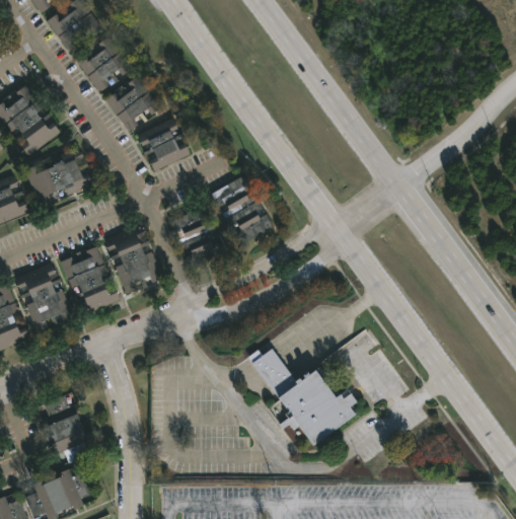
[(60,0),(61,1),(58,3),(55,0),(47,0),(52,5),(43,12),(32,0),(60,0)]
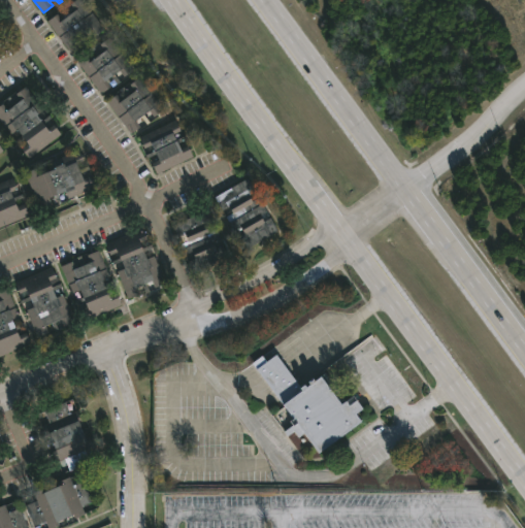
[(73,0),(84,0),(105,28),(95,36),(90,29),(86,33),(92,41),(89,43),(81,34),(76,39),(81,45),(72,53),(47,20),(57,12),(62,19),(73,9),(69,4),(73,0)]
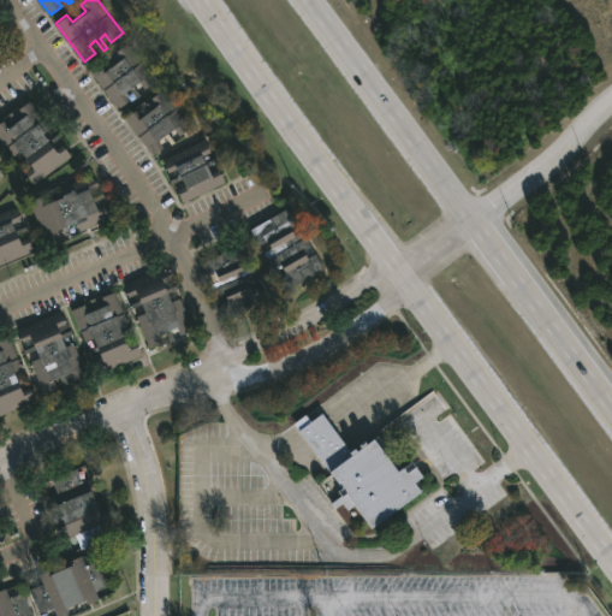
[(129,42),(158,81),(146,90),(140,82),(134,86),(141,95),(137,98),(130,88),(124,93),(130,101),(118,110),(90,70),(101,61),(106,67),(112,64),(107,58),(111,54),(116,61),(122,57),(117,51),(129,42)]
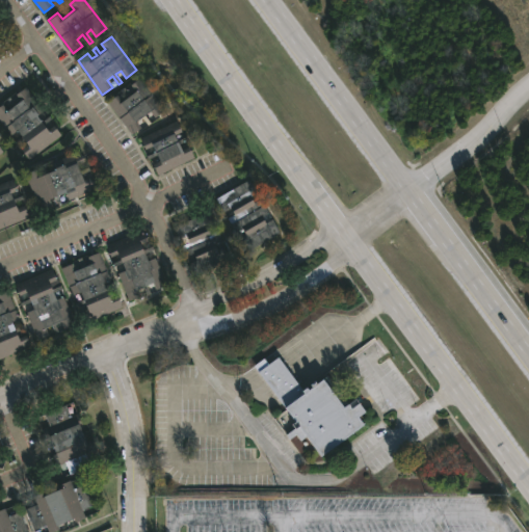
[(141,76),(166,109),(156,117),(151,111),(146,114),(152,123),(149,125),(143,116),(137,121),(142,128),(133,134),(108,101),(116,95),(121,100),(127,96),(123,89),(126,87),(130,94),(135,89),(130,84),(141,76)]
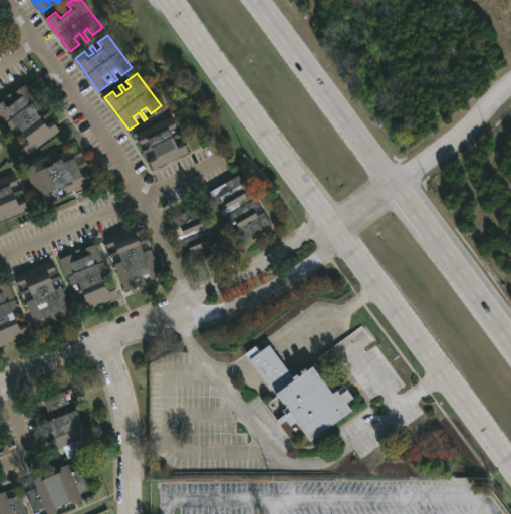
[(26,83),(44,107),(36,112),(40,118),(49,111),(51,114),(43,120),(46,125),(53,120),(61,132),(29,155),(21,144),(27,140),(24,136),(17,141),(15,138),(21,133),(17,126),(12,131),(0,114),(0,101),(2,100),(6,106),(12,101),(7,95),(10,93),(15,99),(19,96),(15,91),(26,83)]
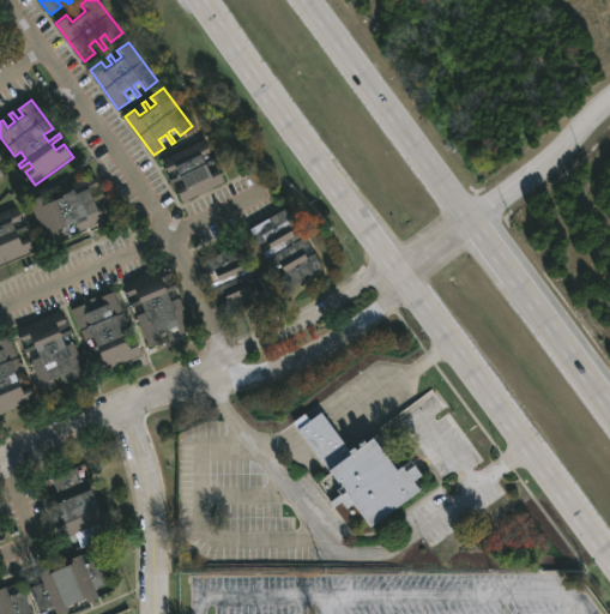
[(203,156),(205,163),(217,157),(218,161),(207,167),(211,173),(219,168),(225,181),(182,202),(176,190),(183,186),(180,179),(173,182),(171,179),(179,175),(175,168),(169,172),(163,160),(205,139),(211,151),(203,156)]
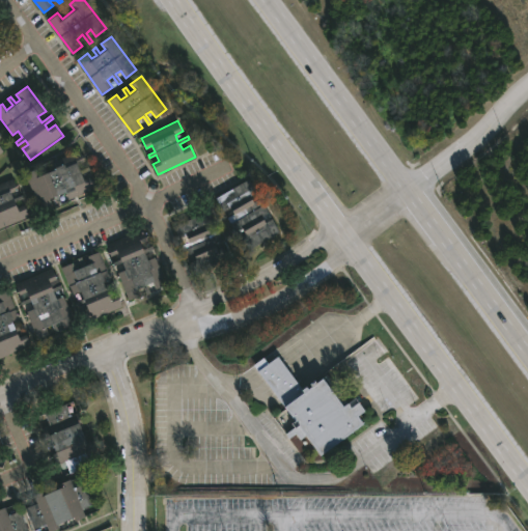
[(79,164),(81,170),(90,167),(91,170),(83,174),(85,179),(92,176),(98,188),(71,199),(67,192),(60,195),(64,203),(61,205),(57,196),(51,199),(54,206),(43,211),(26,172),(38,167),(42,174),(55,169),(52,162),(81,149),(85,161),(79,164)]
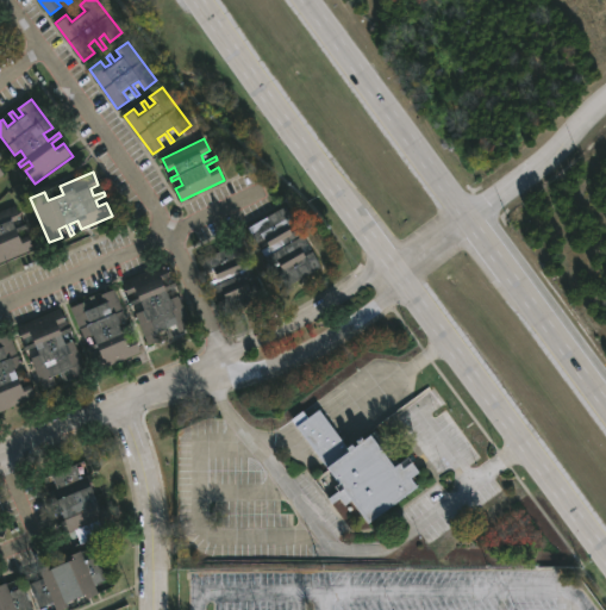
[(12,222),(16,229),(26,224),(27,228),(17,232),(19,238),(29,235),(35,249),(0,263),(0,211),(16,205),(22,218),(12,222)]
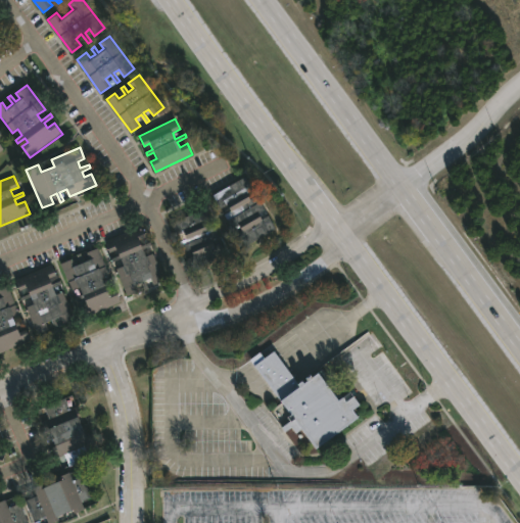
[(248,193),(251,199),(258,196),(266,209),(260,212),(263,220),(270,216),(277,229),(244,247),(237,234),(243,231),(239,224),(233,228),(226,214),(232,210),(229,204),(222,208),(214,194),(247,176),(254,189),(248,193)]
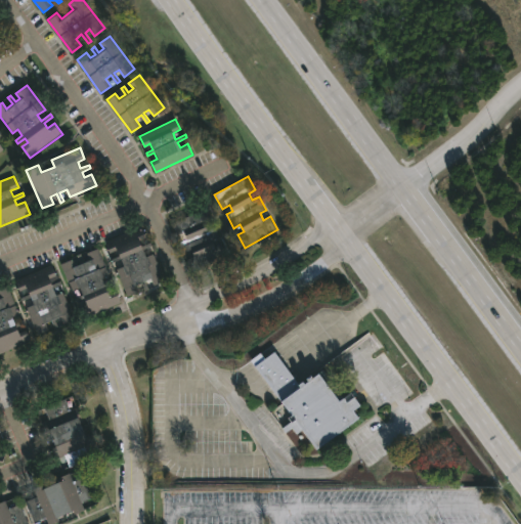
[(206,222),(209,230),(216,227),(220,237),(213,241),(215,248),(223,245),(227,256),(193,270),(188,260),(196,257),(191,249),(185,251),(181,241),(187,238),(185,231),(178,234),(173,222),(209,208),(213,219),(206,222)]
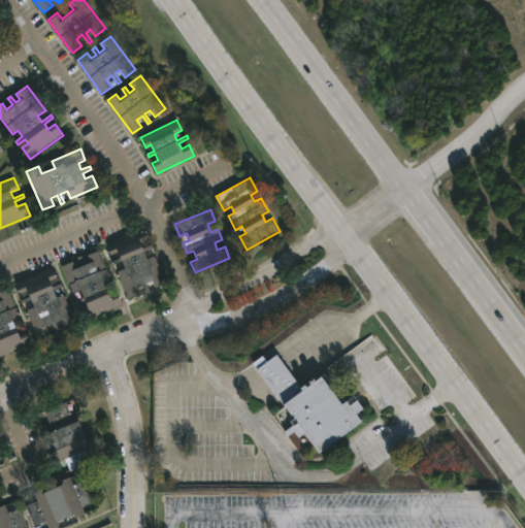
[(140,242),(143,248),(152,244),(153,248),(144,252),(148,258),(155,256),(167,283),(156,288),(152,281),(146,283),(150,291),(148,293),(143,284),(137,287),(140,294),(130,299),(119,270),(123,268),(121,262),(115,264),(113,261),(119,259),(116,252),(110,254),(106,244),(143,228),(148,238),(140,242)]
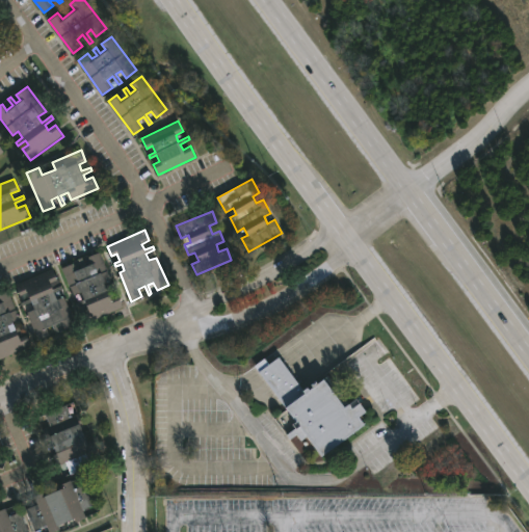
[(101,251),(111,278),(102,283),(109,299),(118,296),(123,308),(85,323),(80,311),(86,309),(84,303),(78,307),(76,302),(83,300),(80,293),(75,295),(63,267),(73,263),(76,270),(82,267),(79,260),(82,258),(85,266),(91,264),(88,257),(101,251)]
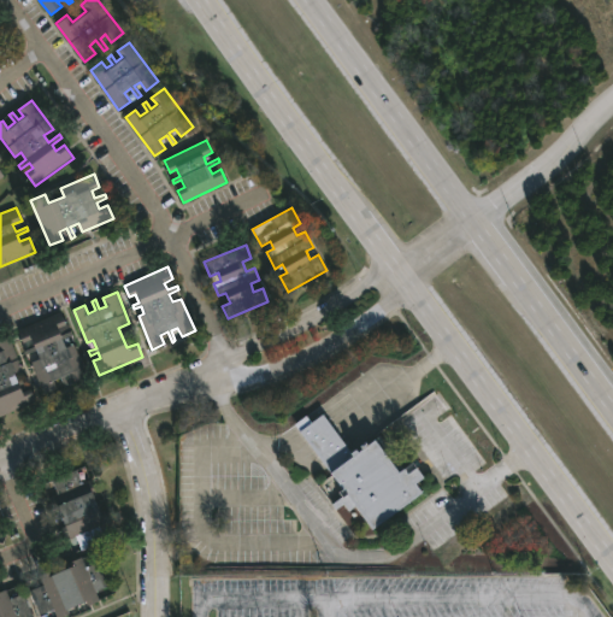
[(58,328),(62,335),(71,330),(72,334),(63,339),(66,347),(75,344),(88,377),(76,382),(71,372),(65,375),(70,386),(65,387),(62,376),(53,380),(58,389),(45,394),(31,362),(40,358),(36,350),(27,353),(25,350),(34,346),(30,339),(23,342),(18,330),(63,311),(68,323),(58,328)]
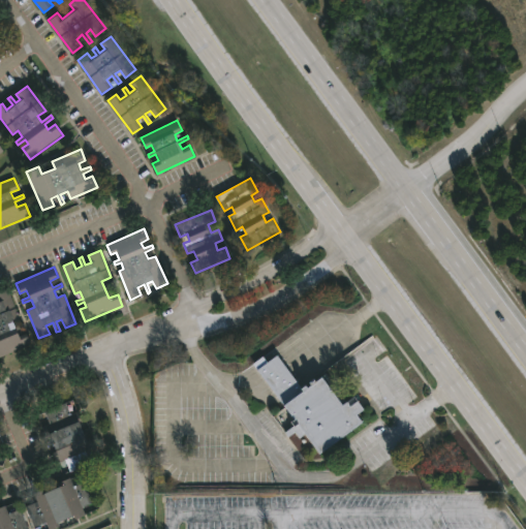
[(11,293),(20,316),(11,319),(14,328),(25,323),(26,325),(17,330),(19,336),(28,333),(32,345),(0,358),(0,291),(9,288),(11,293)]
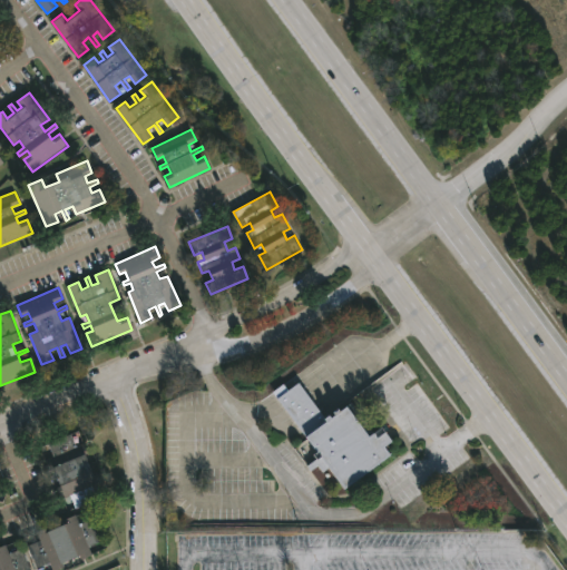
[(297,382),(305,392),(328,419),(332,415),(329,412),(334,409),(336,412),(344,406),(368,435),(380,426),(391,442),(384,448),(390,455),(343,489),(328,469),(322,472),(319,468),(313,471),(309,464),(319,457),(318,454),(303,436),(305,435),(282,405),(276,399),(297,382)]
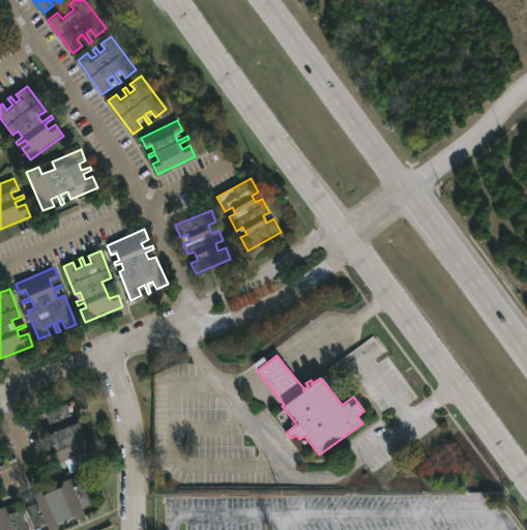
[(66,404),(71,415),(80,411),(84,422),(79,424),(85,440),(89,438),(93,448),(88,450),(93,463),(70,472),(65,461),(55,465),(51,454),(54,452),(48,437),(46,438),(41,428),(51,423),(46,412),(66,404)]
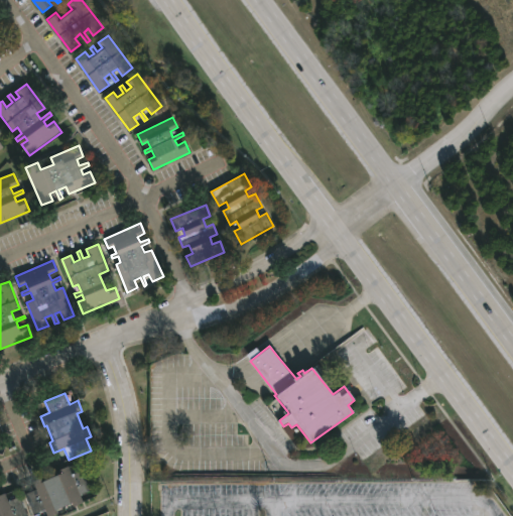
[(69,467),(72,474),(84,469),(92,490),(80,495),(84,503),(73,507),(72,504),(56,510),(57,513),(50,515),(47,515),(45,509),(33,514),(25,494),(36,489),(32,481),(41,478),(43,481),(57,475),(55,471),(68,466),(69,467)]
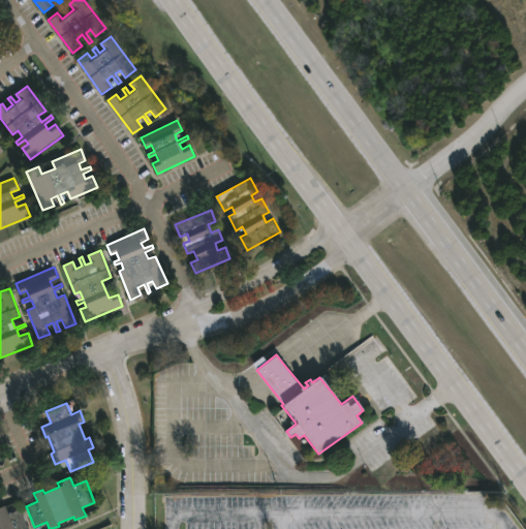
[(6,507),(9,515),(21,509),(29,528),(0,528),(0,506),(5,505),(6,507)]
